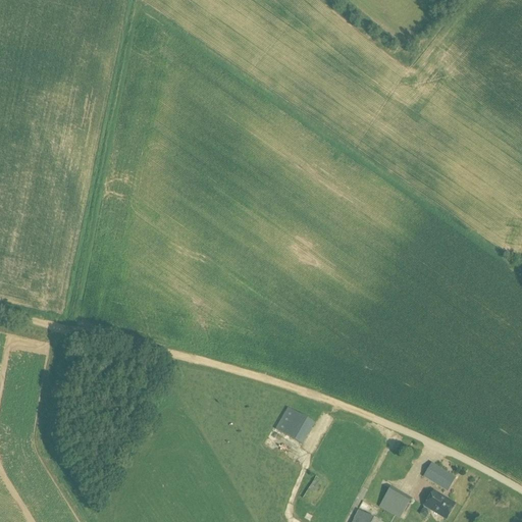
[(303,446),(315,424),(288,408),(275,429),(303,446)]
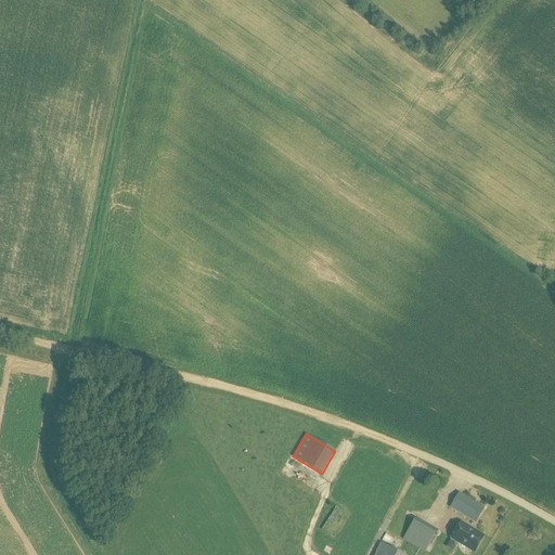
[(476,524),(485,508),(459,492),(450,508),(476,524)]
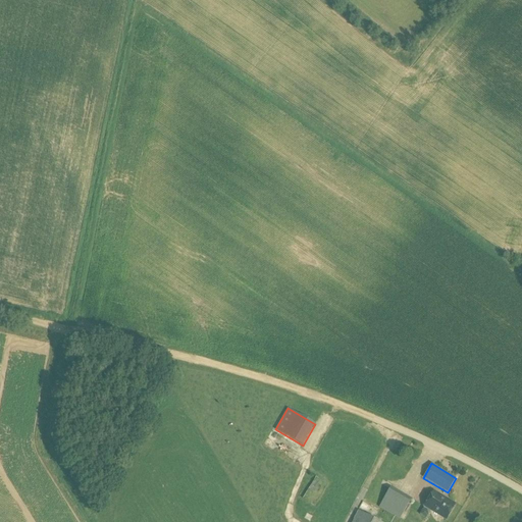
[(306,497),(317,504),(331,483),(321,476),(306,497)]
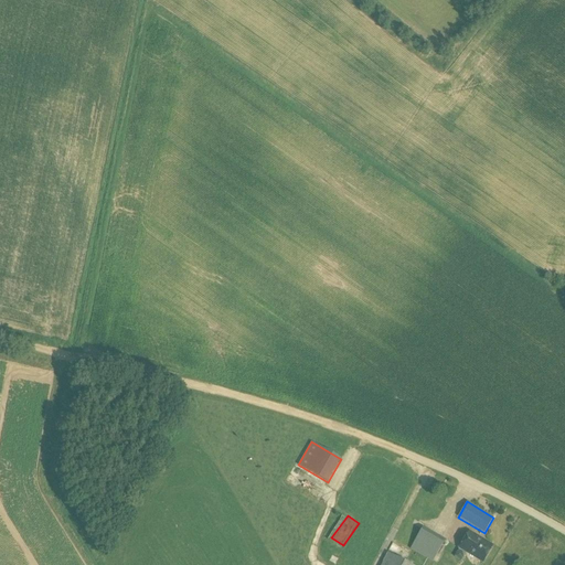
[(433,563),(445,540),(423,528),(411,550),(433,563)]
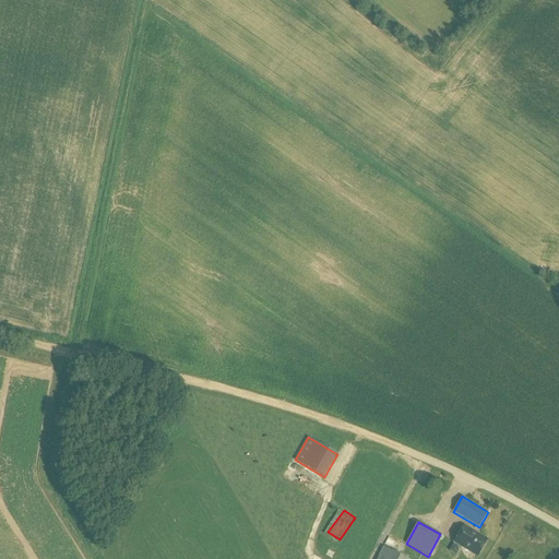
[(478,557),(487,540),(464,526),(454,543),(478,557)]
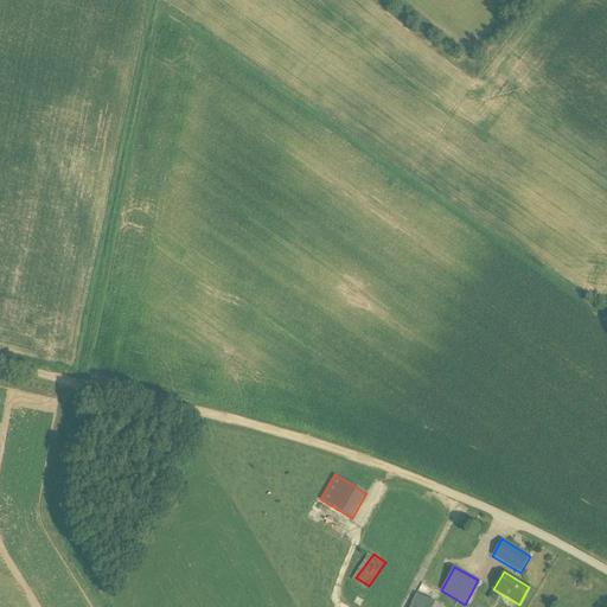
[(441,606),(417,594),(409,606),(441,606)]
